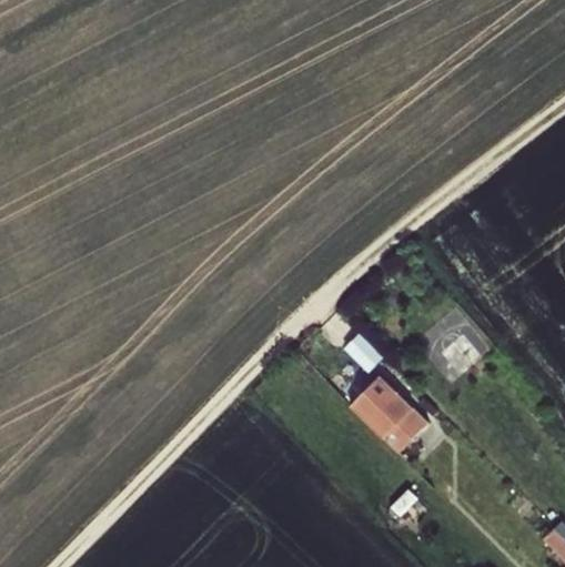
[(441,304),(424,323),(470,368),(487,350),(441,304)]
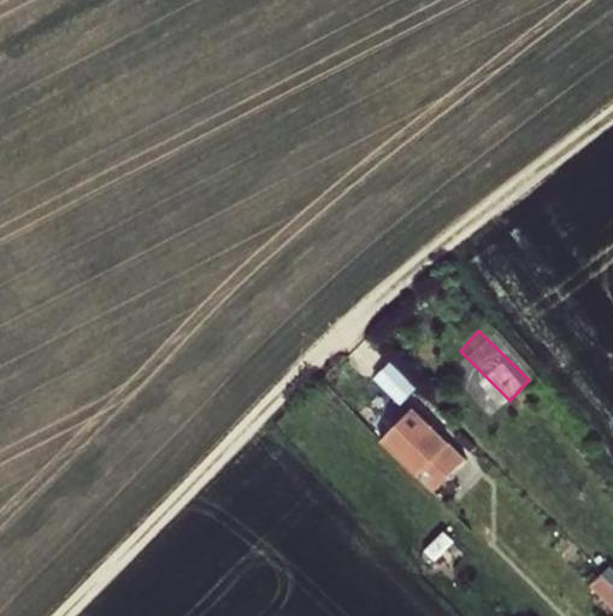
[(400,406),(416,389),(388,363),(372,379),(400,406)]
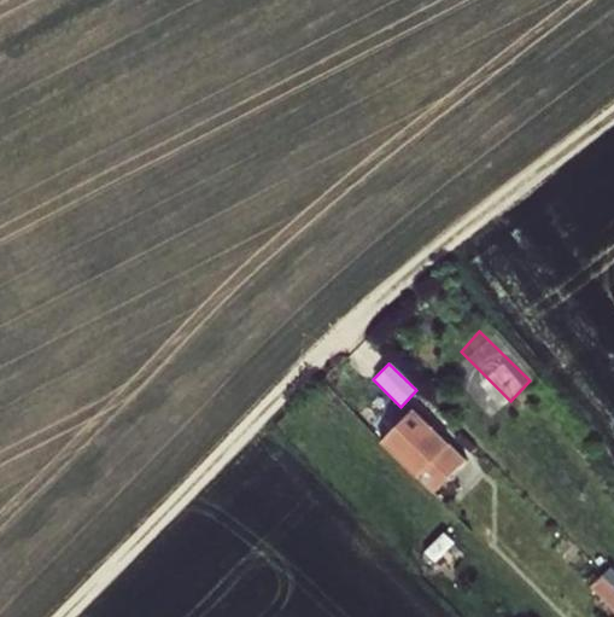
[(416,414),(384,447),(434,495),(467,461),(416,414)]
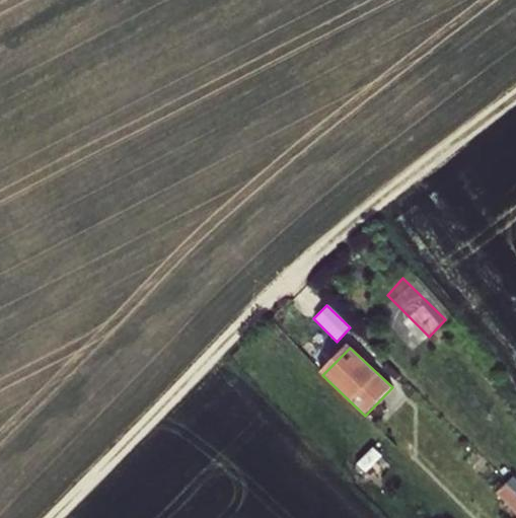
[(515,492),(508,485),(499,495),(515,511),(515,492)]
